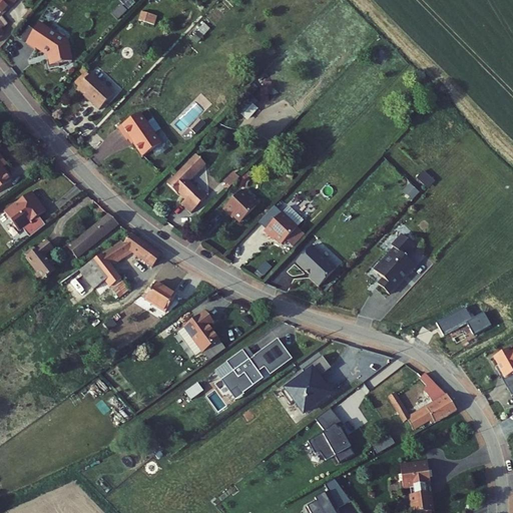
[(0,0),(0,26),(5,33),(14,25),(10,20),(17,13),(10,3),(12,0),(0,0)]
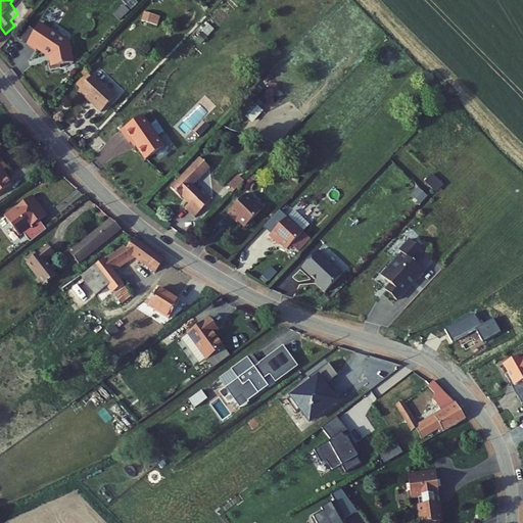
[(114,13),(119,19),(129,12),(125,6),(114,13)]
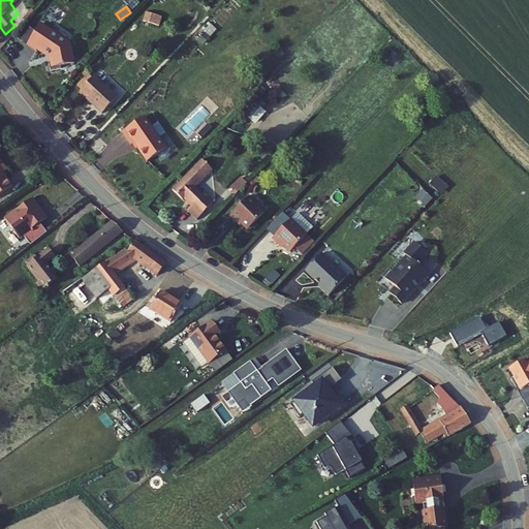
[(146,11),(143,22),(159,26),(162,17),(146,11)]
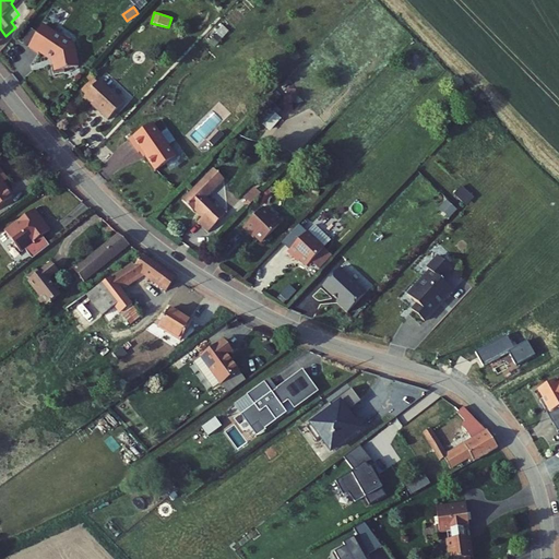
[(84,36),(56,14),(40,36),(50,43),(52,42),(64,50),(66,56),(63,56),(64,64),(76,62),(75,60),(90,58),(87,40),(85,42),(84,36)]
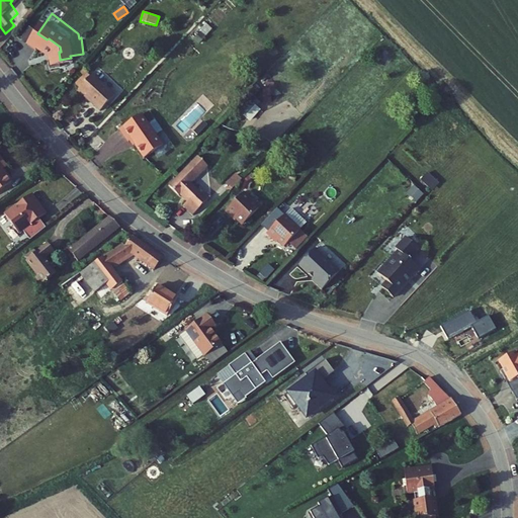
[(89,79),(100,68),(97,65),(86,76),(89,79)]
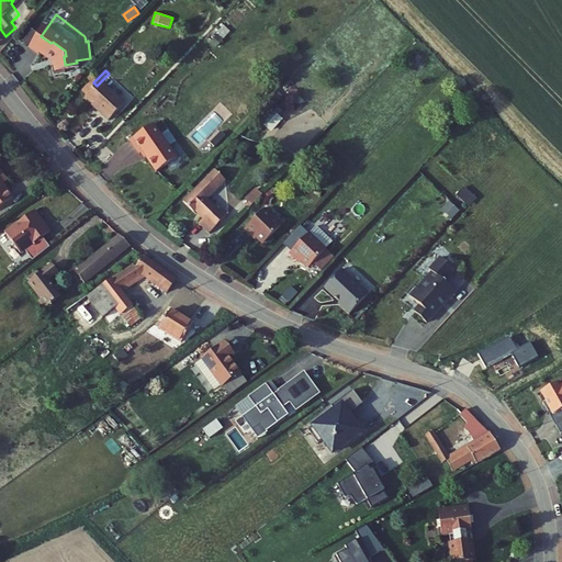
[(107,100),(119,111),(134,94),(110,71),(109,74),(97,86),(96,87),(108,99),(107,100)]
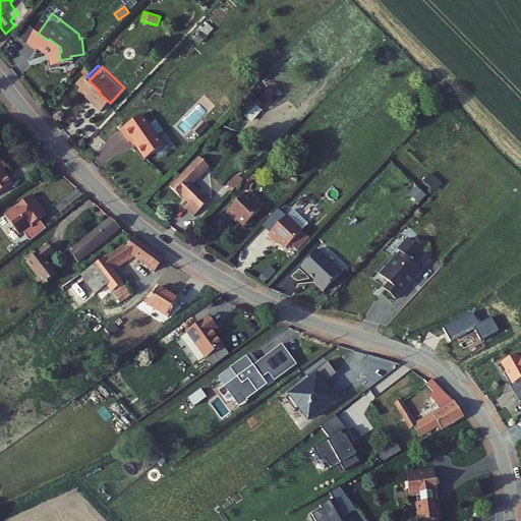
[(267,83),(267,100),(276,100),(277,83),(267,83)]
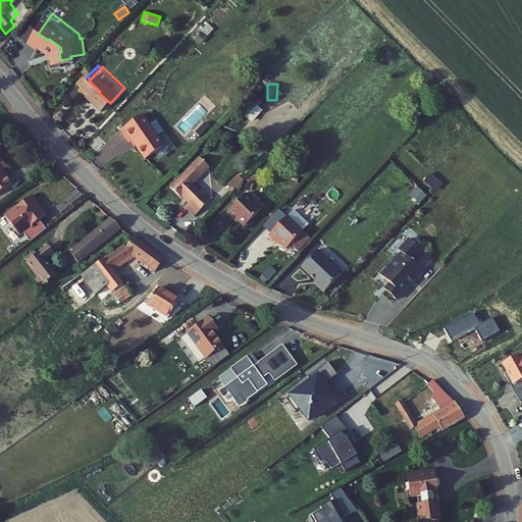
[(153,105),(131,121),(141,134),(143,132),(157,150),(175,137),(153,105)]
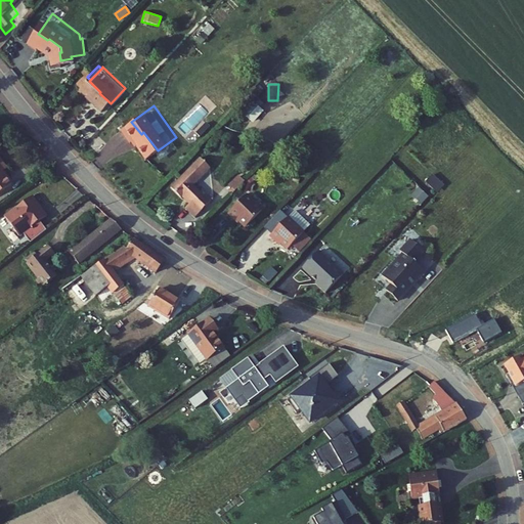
[(364,125),(359,130),(364,135),(369,130),(364,125)]
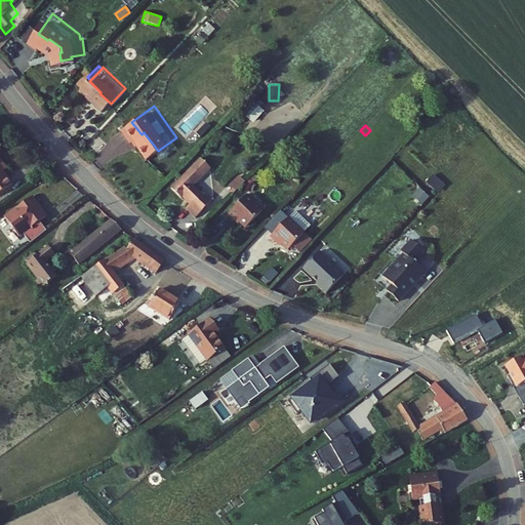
[(9,146),(5,149),(15,163),(21,160),(9,146)]
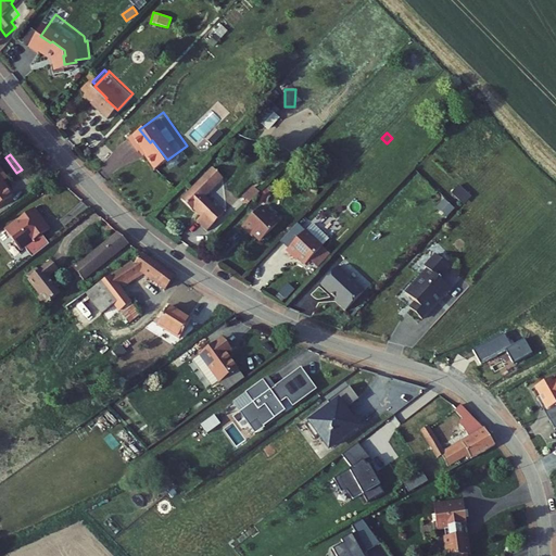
[(16,173),(5,158),(0,161),(0,193),(5,201),(26,187),(16,173)]
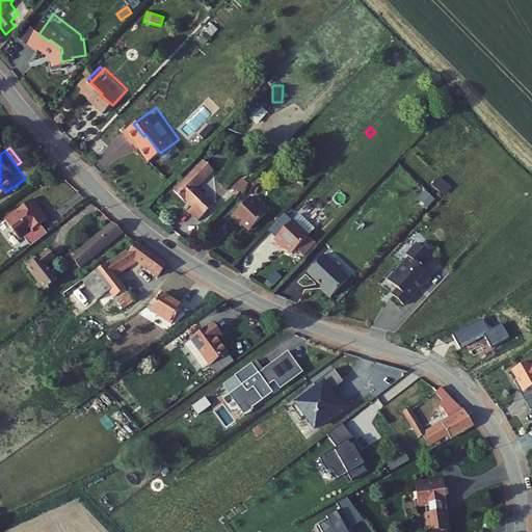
[(201,196),(195,202),(206,212),(221,195),(204,179),(221,160),(211,151),(181,181),(191,191),(193,189),(201,196)]
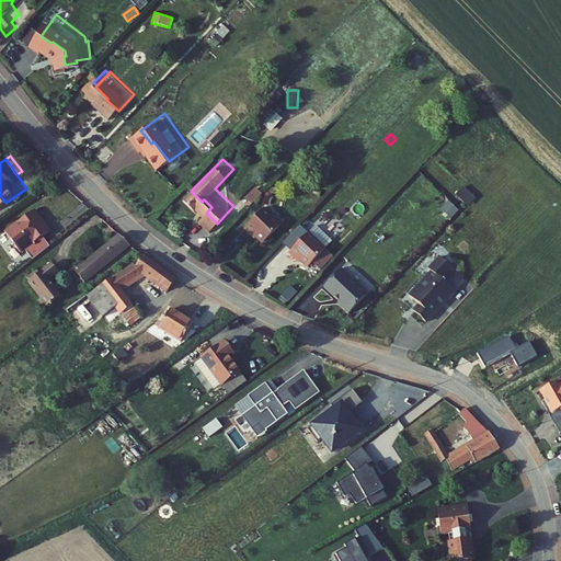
[(252,205),(263,195),(255,189),(245,198),(252,205)]
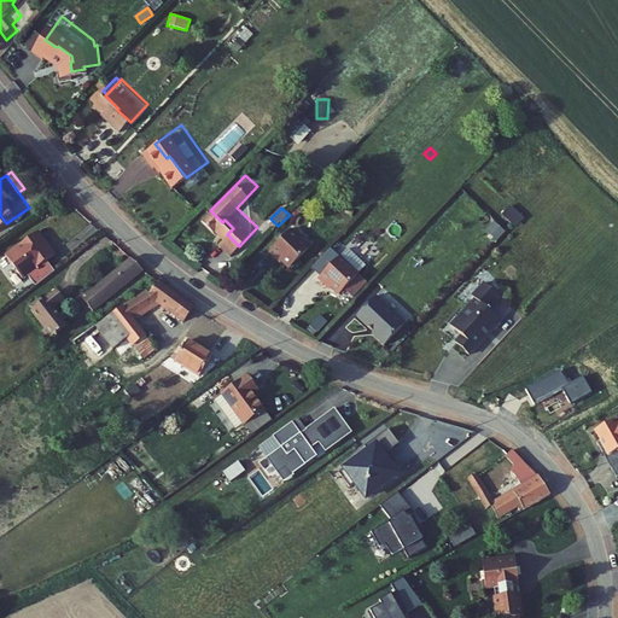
[(281,251),(284,250),(296,261),(314,240),(296,223),(274,245),(281,251)]
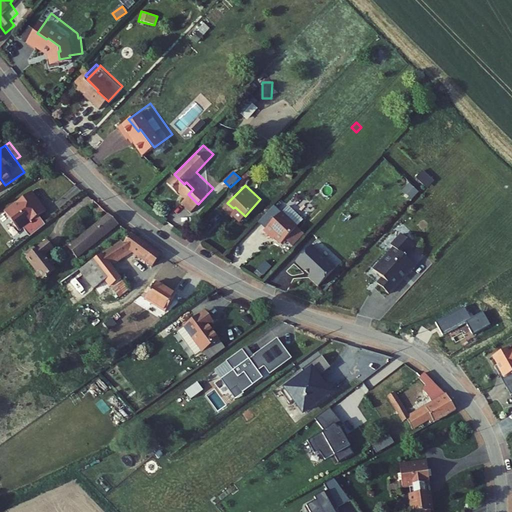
[(41,187),(13,207),(27,227),(31,224),(38,233),(49,225),(43,216),(55,207),(41,187)]
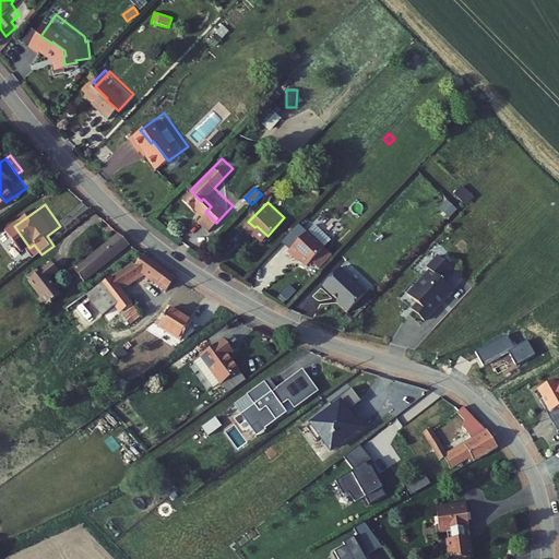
[(321,215),(313,223),(331,239),(339,232),(321,215)]
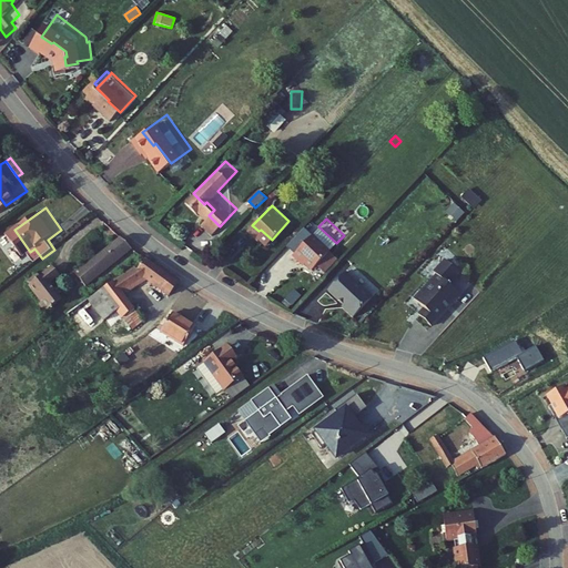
[(306,253),(307,252),(318,262),(336,243),(318,226),(300,247),(306,253)]
